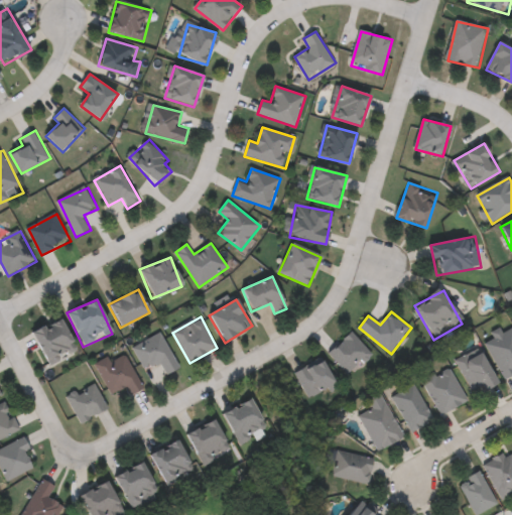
[(33,332),(64,318),(78,354),(47,366),(33,332)]
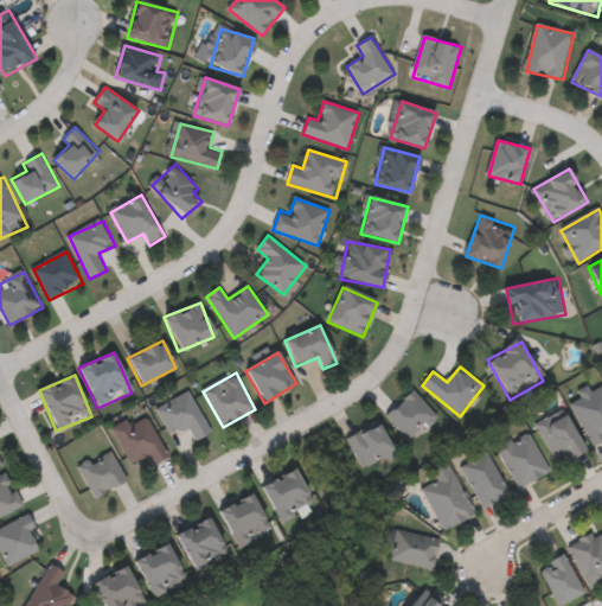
[(601,442),(593,447),(571,402),(601,389),(601,442)]
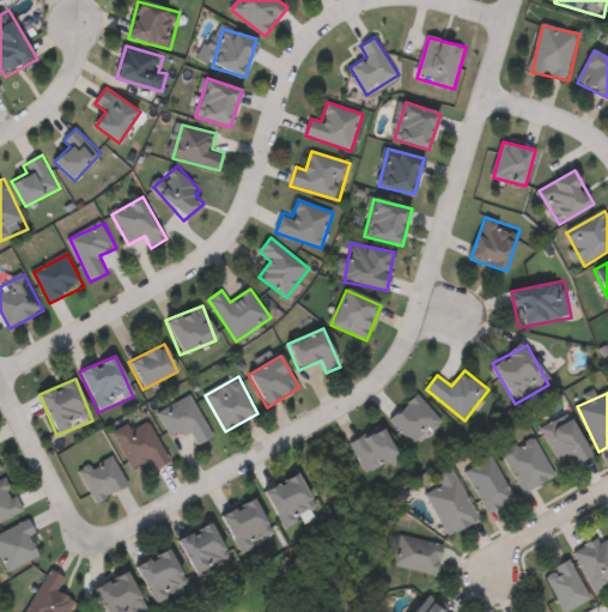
[(159,412),(194,395),(214,438),(199,446),(192,431),(172,440),(159,412)]
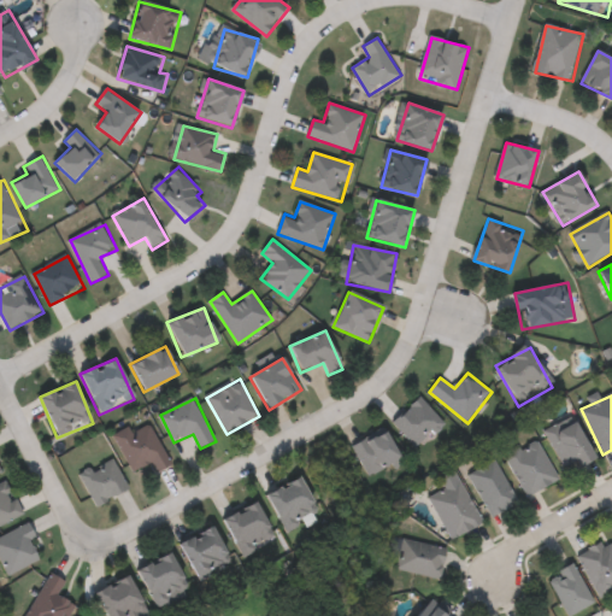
[(393,420),(424,398),(446,428),(415,450),(393,420)]
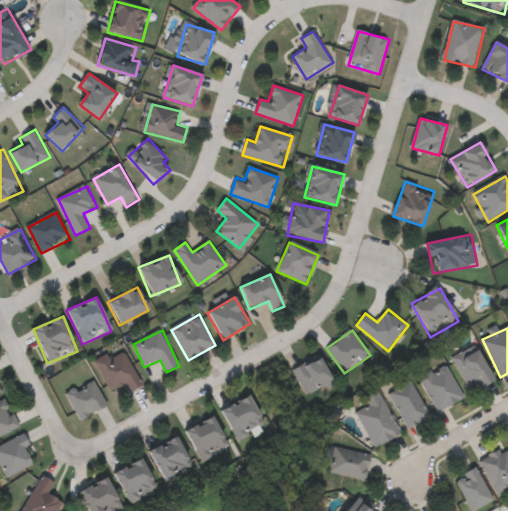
[(493,380),(472,392),(452,358),(473,345),(493,380)]
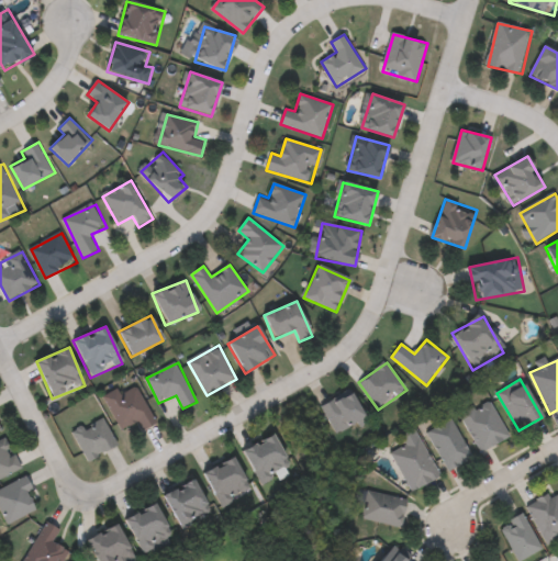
[(157,424),(144,430),(140,422),(123,430),(105,397),(119,390),(121,394),(137,385),(157,424)]
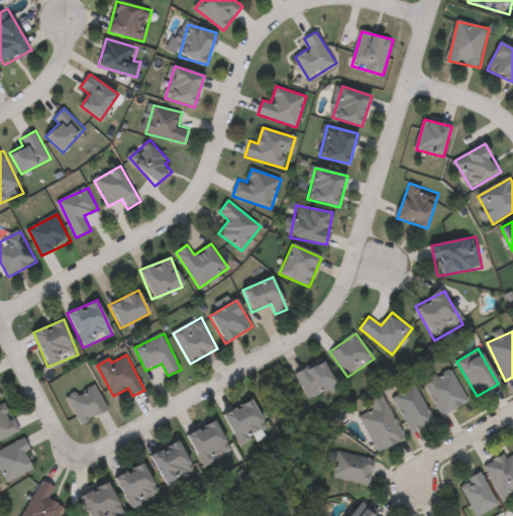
[(295,376),(321,359),(339,389),(329,395),(327,391),(311,401),(295,376)]
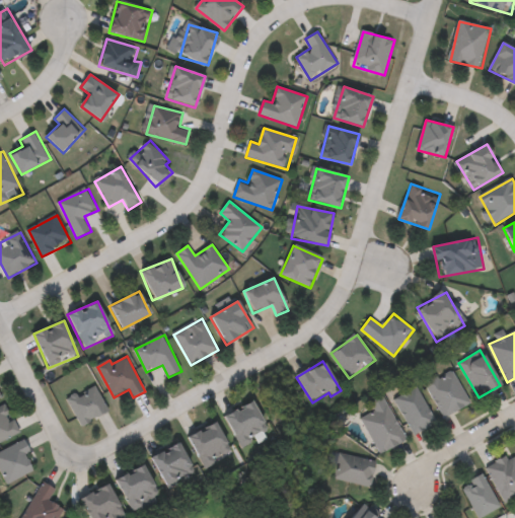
[(442,418),(425,381),(453,368),(470,404),(442,418)]
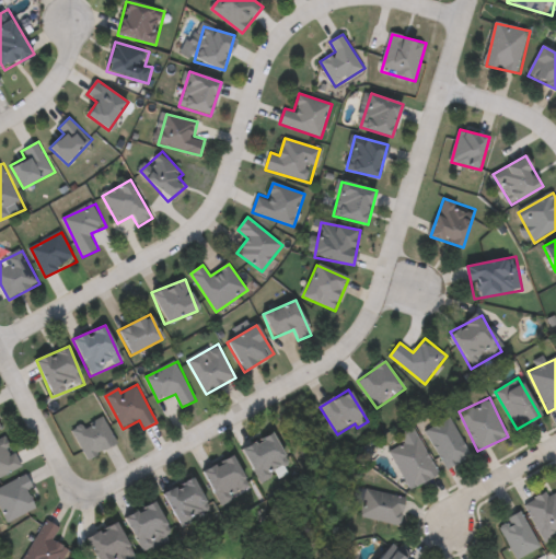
[(73,431),(103,416),(118,443),(88,459),(73,431)]
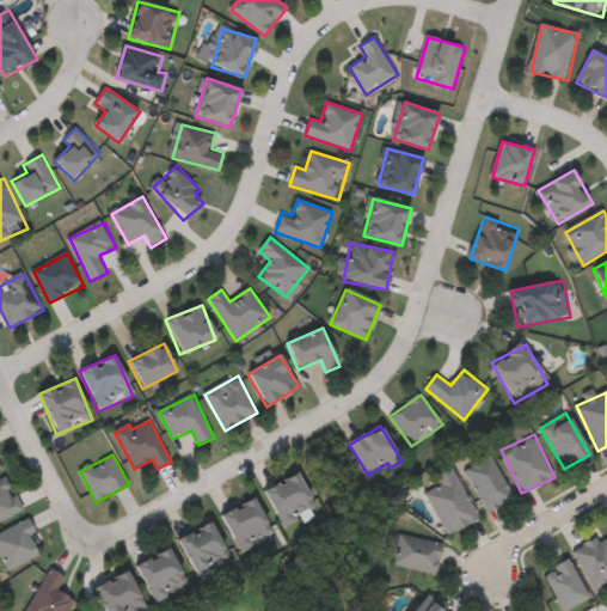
[(466,470),(495,457),(514,500),(485,513),(466,470)]
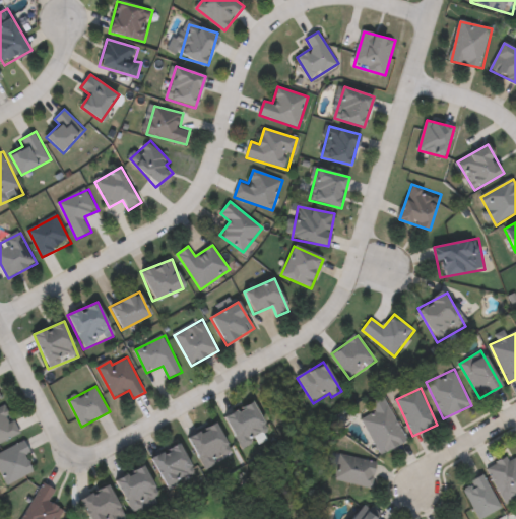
[(224,416),(252,401),(269,434),(241,448),(224,416)]
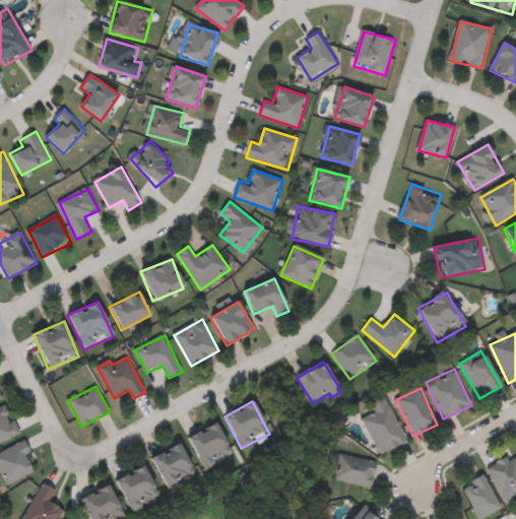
[(20,434),(0,444),(0,408),(6,405),(20,434)]
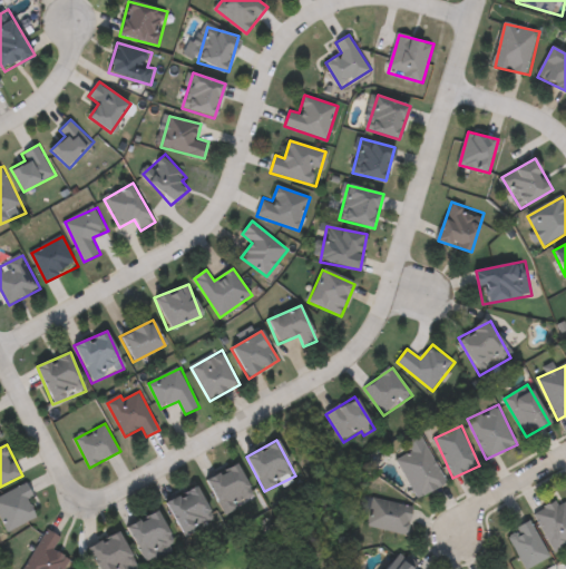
[(446,484),(415,498),(398,458),(429,444),(446,484)]
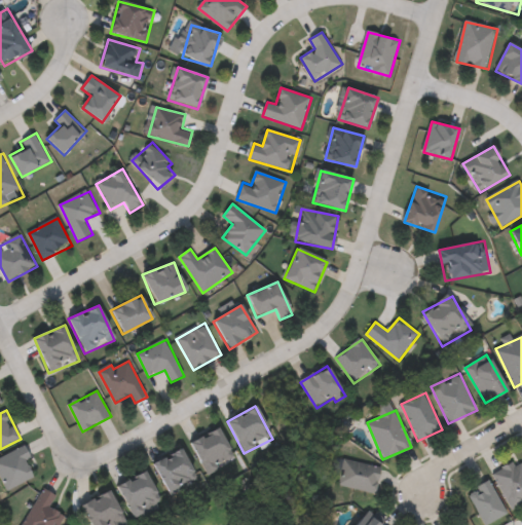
[(235,457),(207,475),(189,444),(218,427),(235,457)]
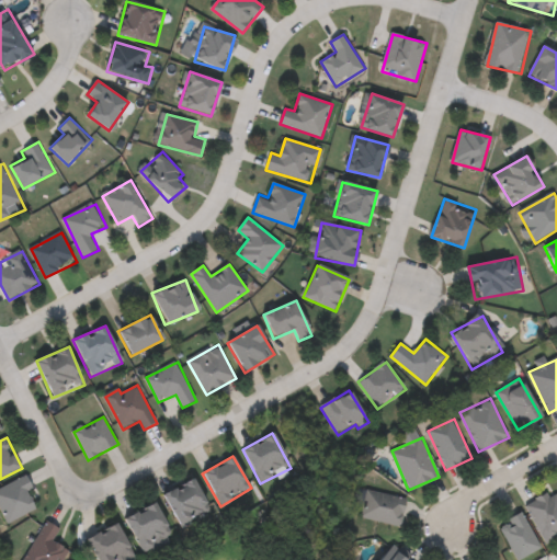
[(37,510),(7,523),(0,507),(0,489),(29,477),(34,490),(30,492),(37,510)]
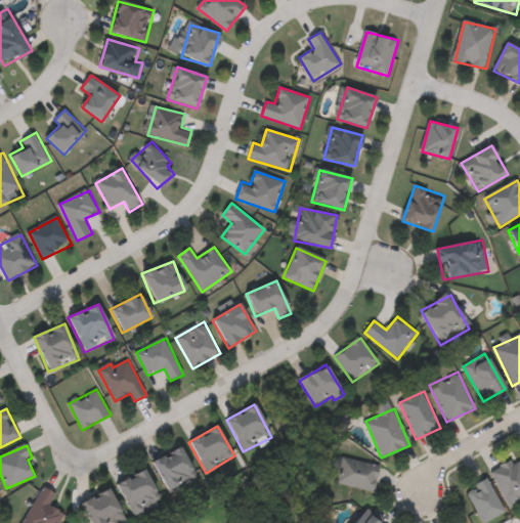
[(166,491),(152,461),(180,446),(196,476),(166,491)]
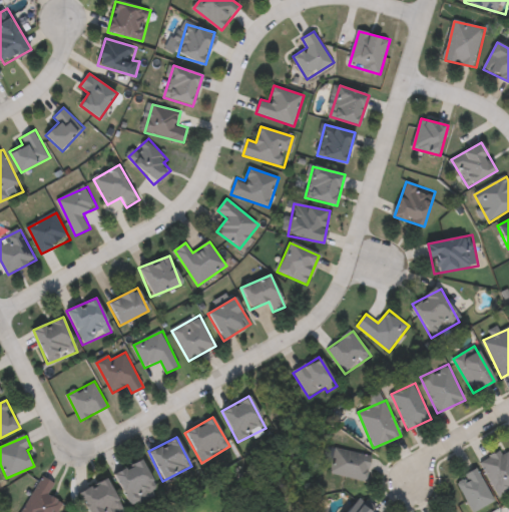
[(481,463),(507,447),(508,449),(508,494),(502,498),(481,463)]
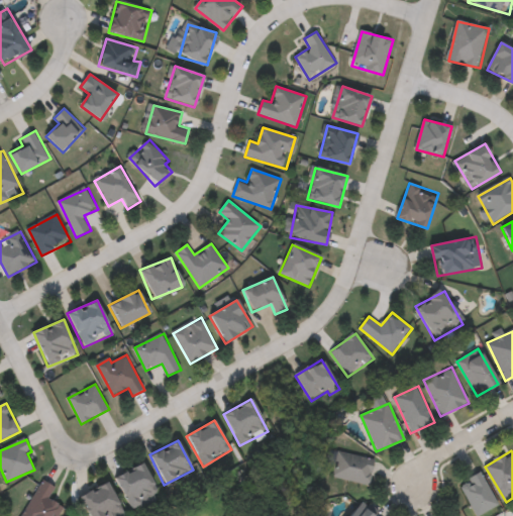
[(373,457),(371,484),(332,480),(335,453),(373,457)]
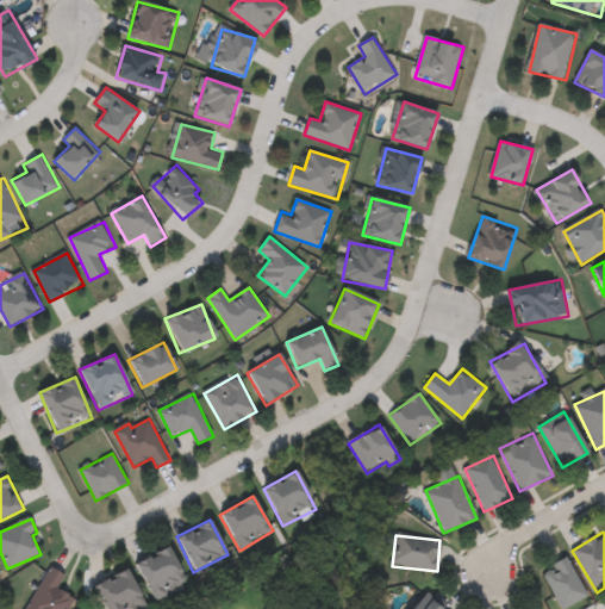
[(136,561),(170,547),(187,588),(153,602),(136,561)]
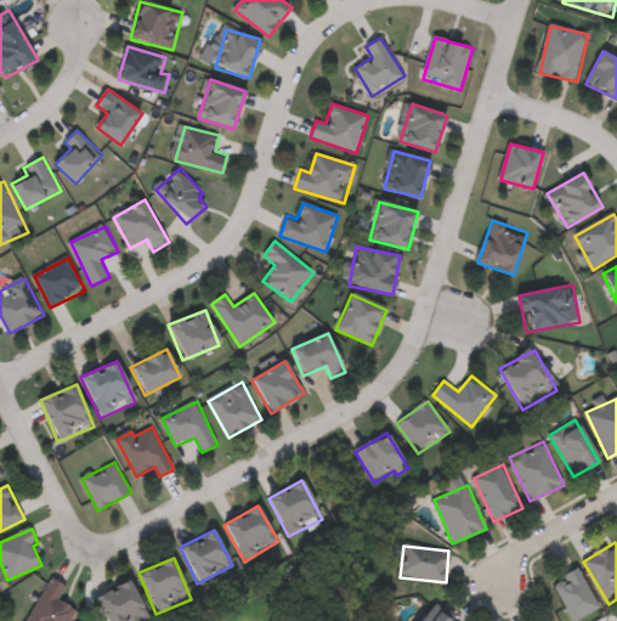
[(67,586),(60,602),(75,610),(71,620),(27,620),(49,577),(67,586)]
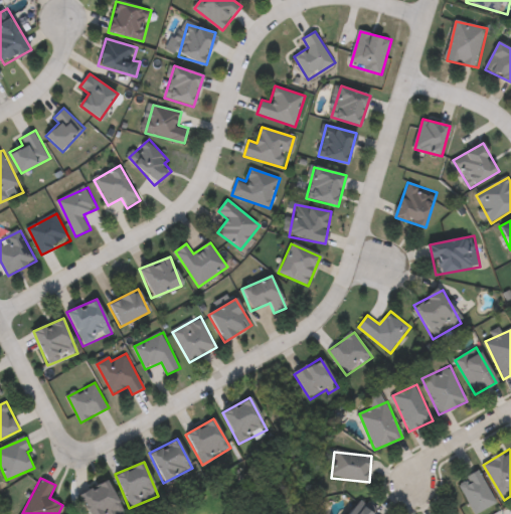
[(88,513),(78,494),(109,481),(124,513),(88,513)]
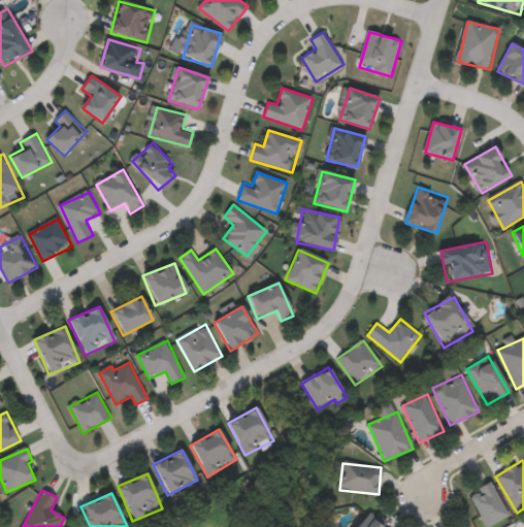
[(355,526),(373,511),(386,524),(384,526),(355,526)]
